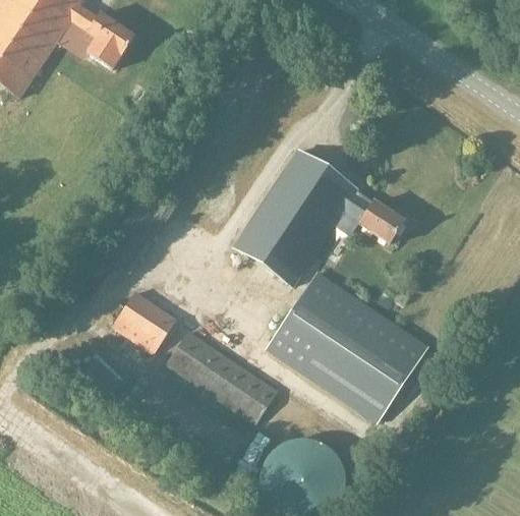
[(121,55),(134,36),(100,12),(97,15),(80,4),(83,0),(0,0),(0,83),(18,97),(70,19),(88,31),(87,32),(96,38),(87,51),(112,68),(121,55)]
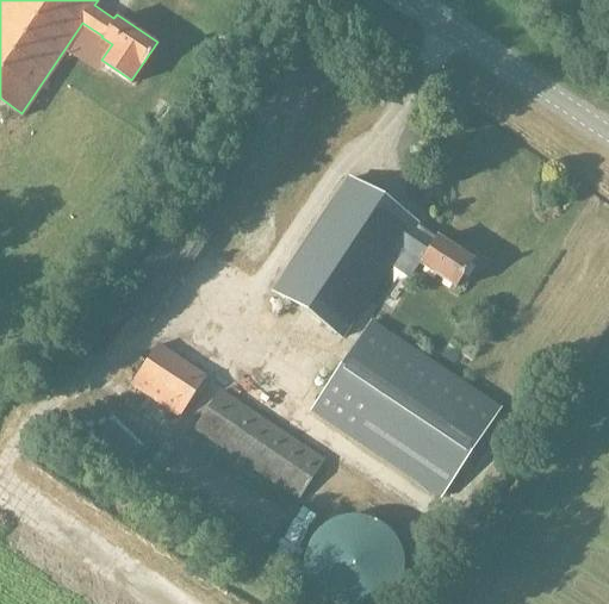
[(231,128),(237,119),(230,113),(224,122),(231,128)]
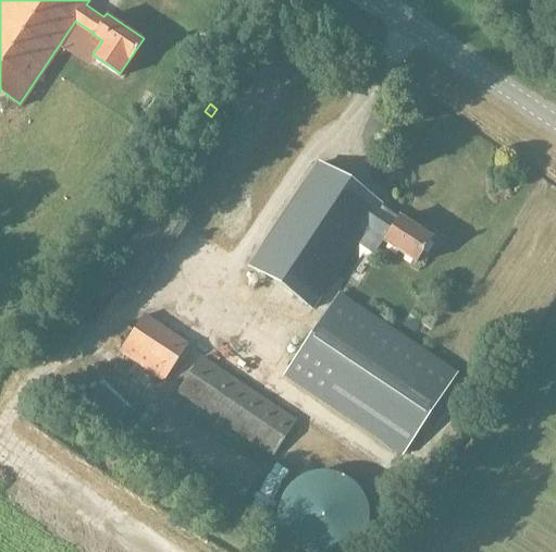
[(432,236),(399,213),(399,215),(381,203),(382,201),(319,160),(250,262),(313,305),(368,222),(386,234),(384,237),(417,260),(432,236)]
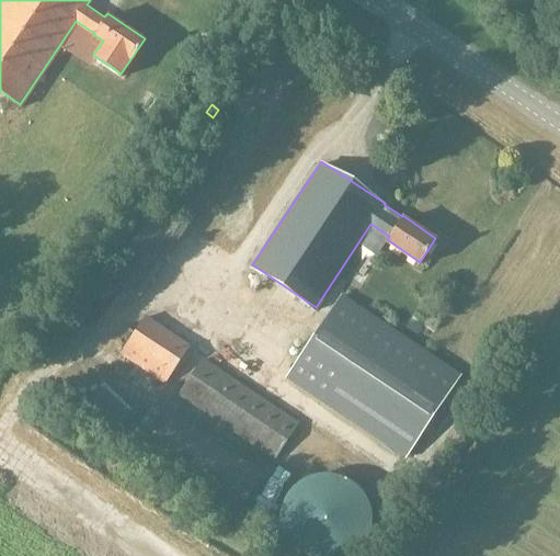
[(341,293),(286,373),(408,454),(461,374),(341,293)]
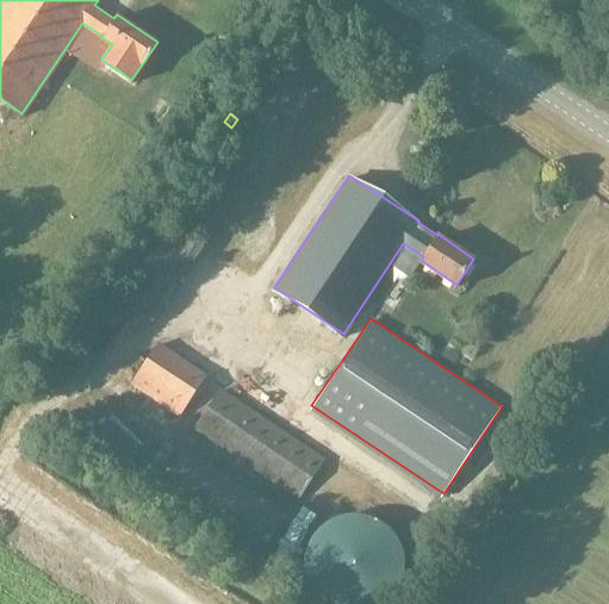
[(180,412),(206,373),(157,341),(131,380),(180,412)]
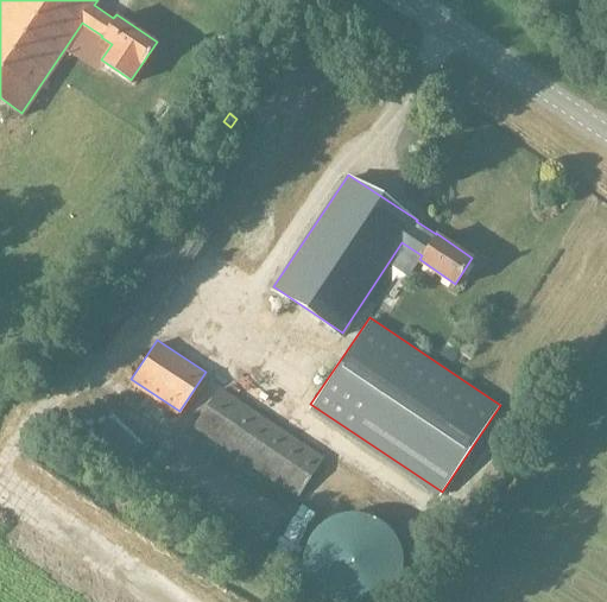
[(298,494),(326,455),(220,385),(194,424),(298,494)]
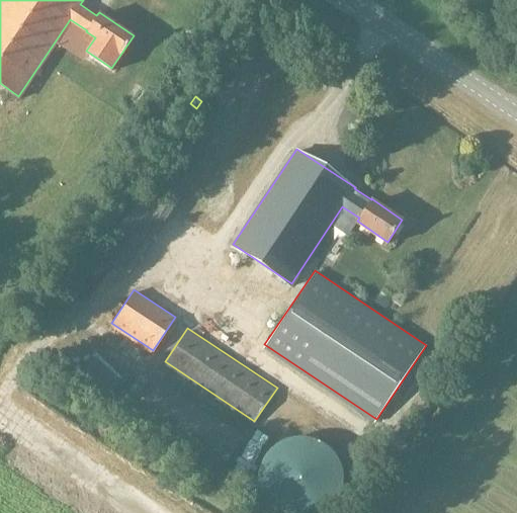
[(216,476),(244,435),(156,375),(127,416),(216,476)]
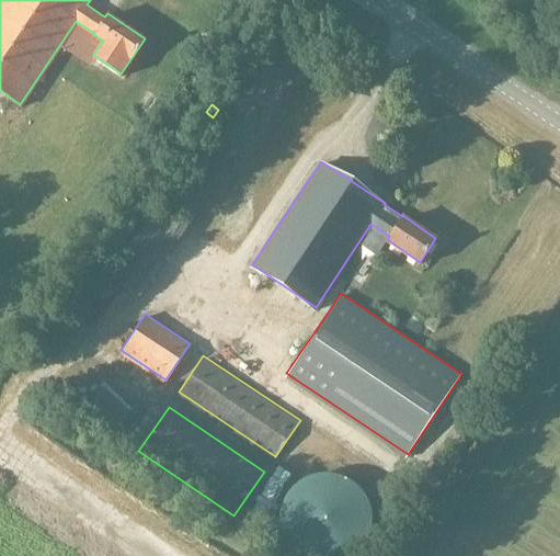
[(372,522),(373,519),(372,514),(372,510),(370,507),(369,503),(368,499),(366,495),(363,491),(361,488),(357,485),(354,481),(350,479),(346,477),(342,475),(339,474),(333,473),(329,472),(324,472),(319,473),(315,474),(311,475),(306,476),(303,478),(299,480),(295,484),(293,487),(289,490),(288,492),(286,495),(285,498),(284,500),(283,502),(281,507),(281,511),(280,515),(280,520),(280,524),(281,530),(282,533),(284,539),(286,542),(288,546),(290,548),(293,551),(296,554),(298,555),(352,555),(353,555),(356,553),(360,551),(363,546),(365,543),(367,540),(369,535),(369,533),(370,531),(372,528),(372,523),(372,522)]
